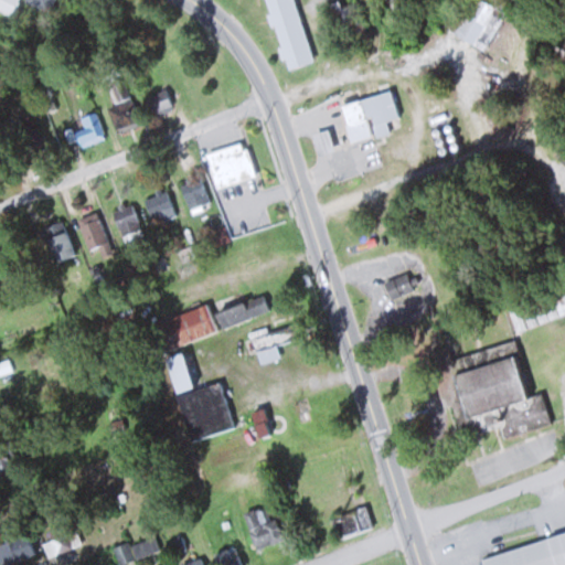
[(0,0),(0,8),(13,14),(19,0),(0,0)]
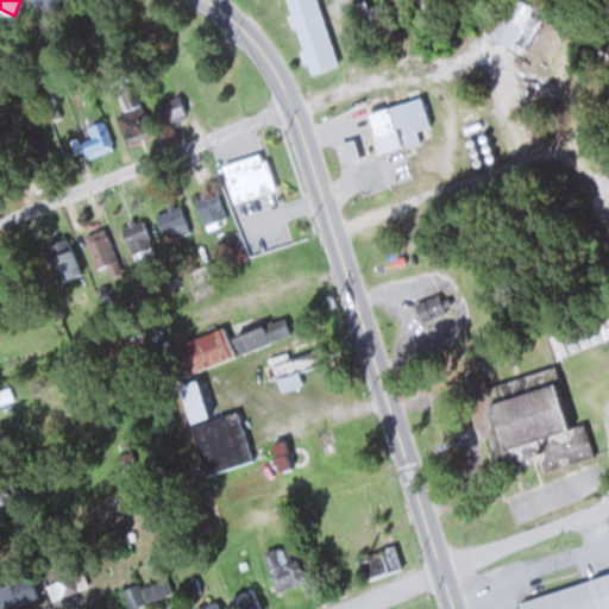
[(26,0),(52,12),(58,0),(26,0)]
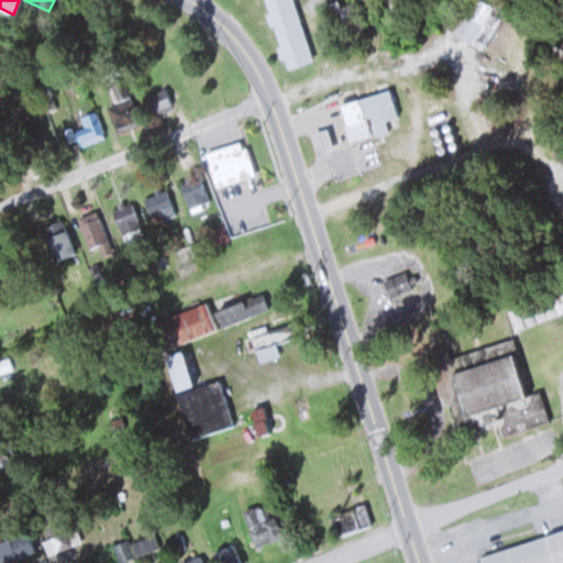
[(313,61),(293,0),(262,0),(285,69),(313,61)]
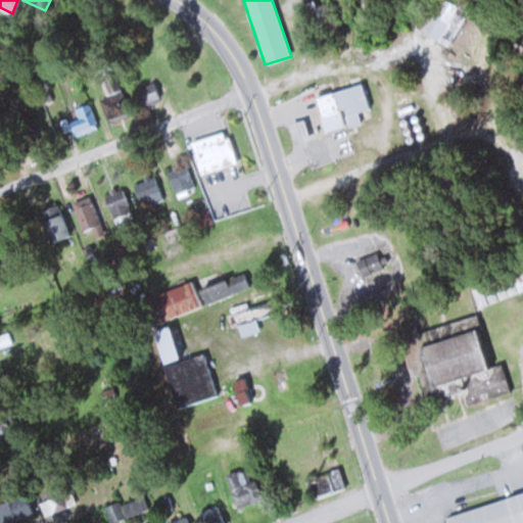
[(322,0),(312,2),(318,37),(336,34),(330,0),(322,0)]
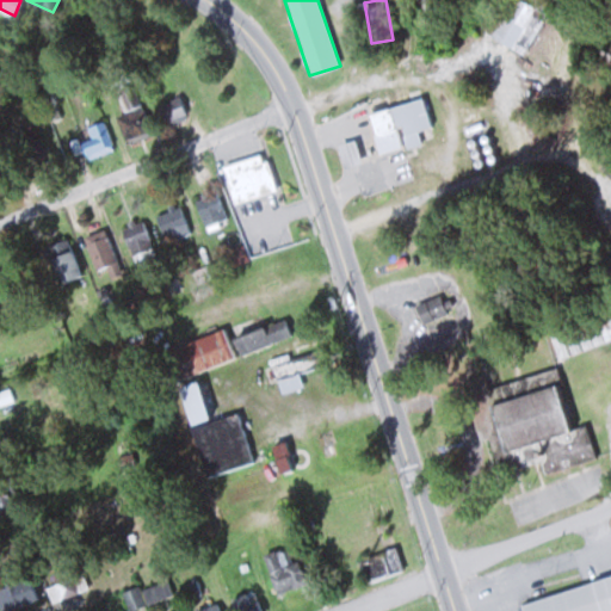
[(158,104),(166,127),(189,117),(180,94),(158,104)]
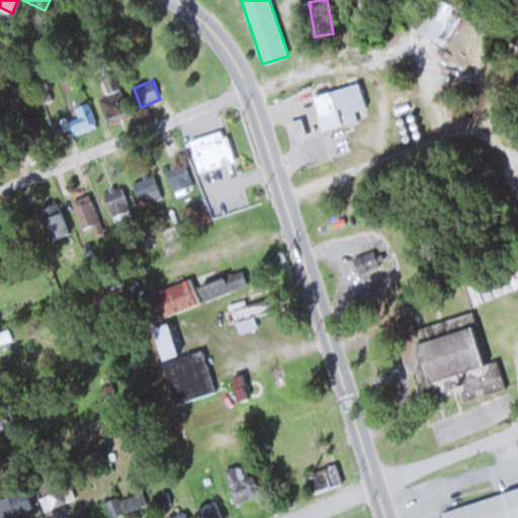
[(321,131),(357,121),(354,110),(366,107),(360,83),(312,95),(321,131)]
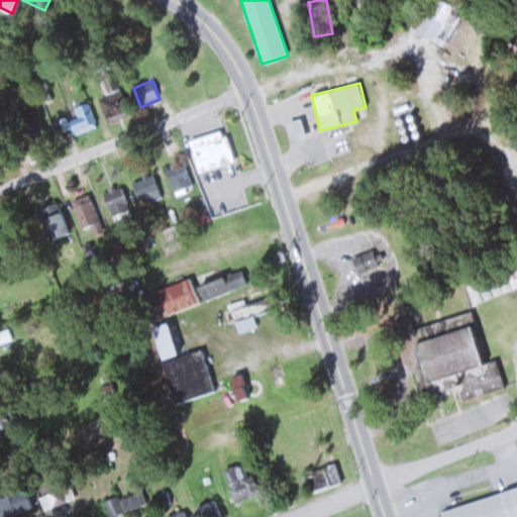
[(103,96),(109,119),(128,115),(122,92),(103,96)]
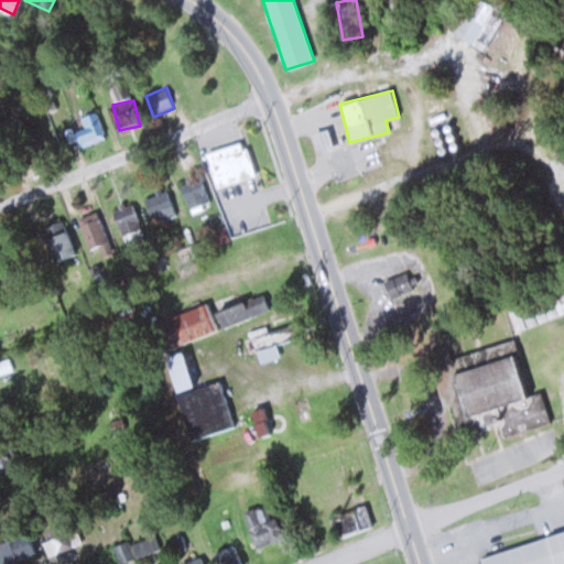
[(78,147),(107,137),(98,110),(80,116),(85,127),(73,130),(78,147)]
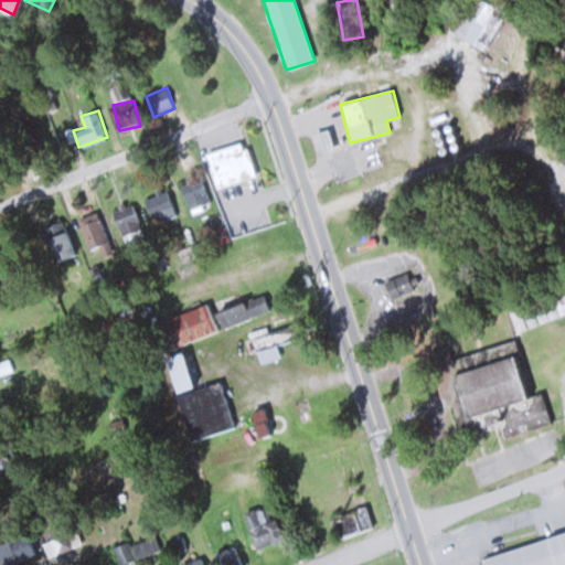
[(24,156),(44,148),(38,127),(17,134),(24,156)]
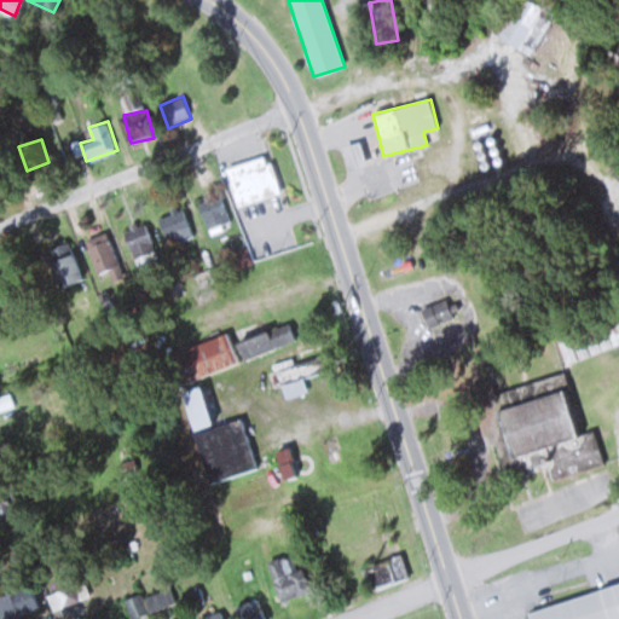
[(363,165),(357,143),(342,148),(348,168),(363,165)]
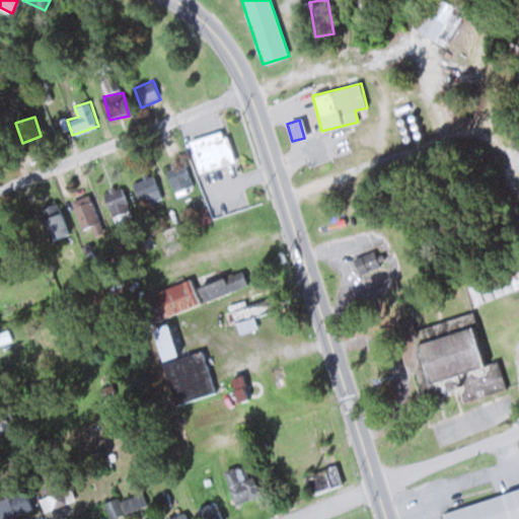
[(196,173),(233,162),(224,131),(187,142),(196,173)]
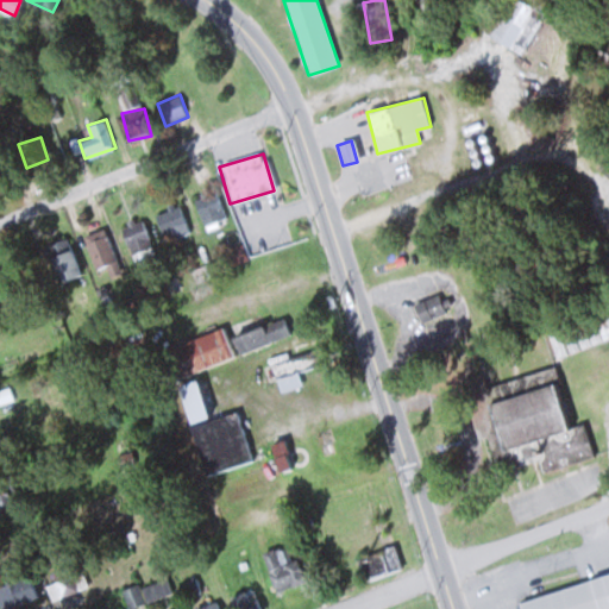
[(215,192),(194,200),(205,227),(226,219),(215,192)]
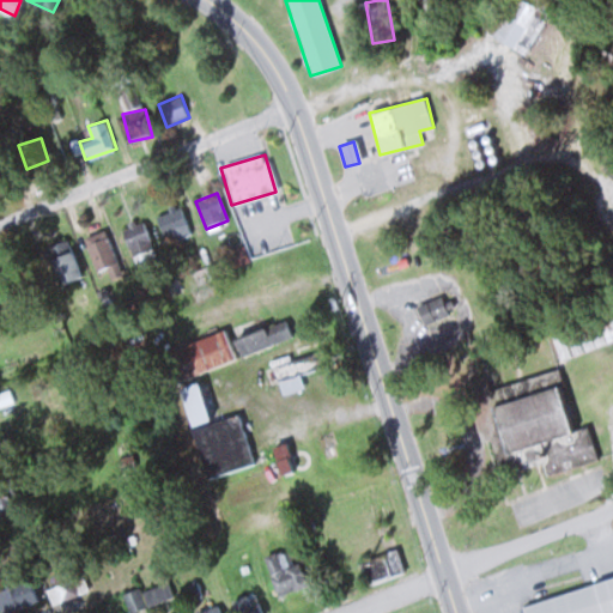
[(192,231),(180,206),(156,218),(168,243),(192,231)]
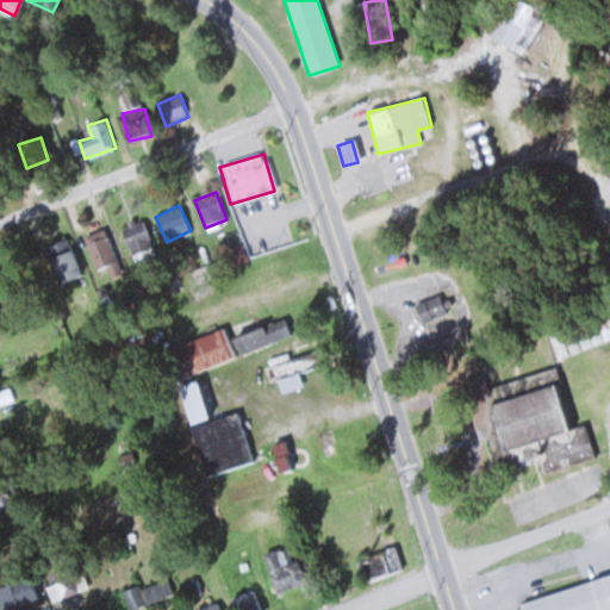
[(129,250),(151,242),(143,218),(120,226),(129,250)]
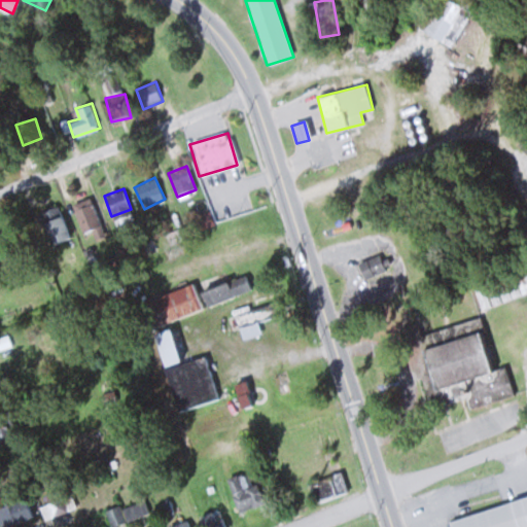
[(83,233),(102,224),(92,202),(73,210),(83,233)]
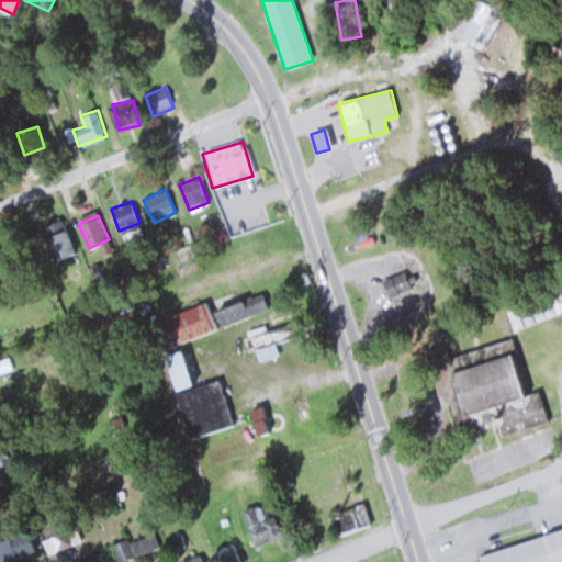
[(38,228),(53,261),(74,253),(59,218),(38,228)]
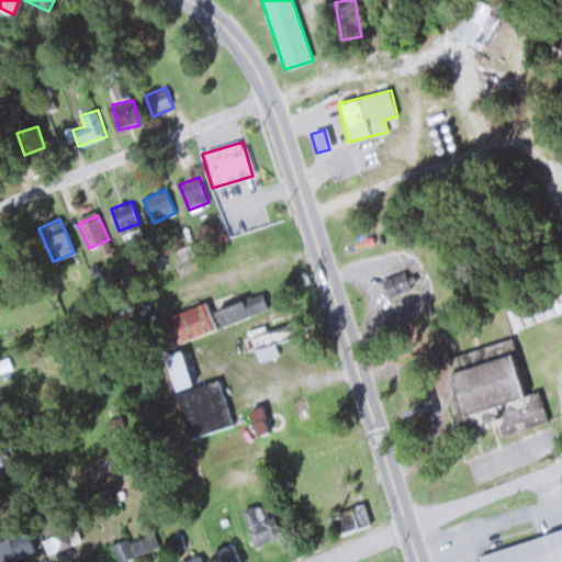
[(389,298),(411,288),(403,271),(381,281),(389,298)]
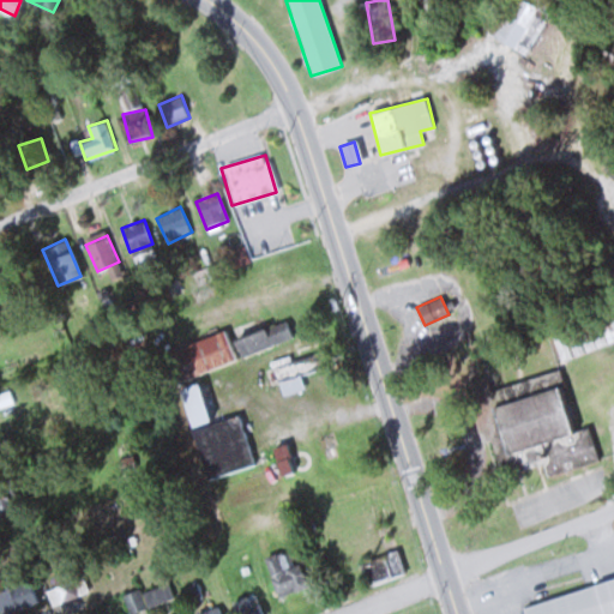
[(613,309),(552,330),(560,359),(613,341),(613,309)]
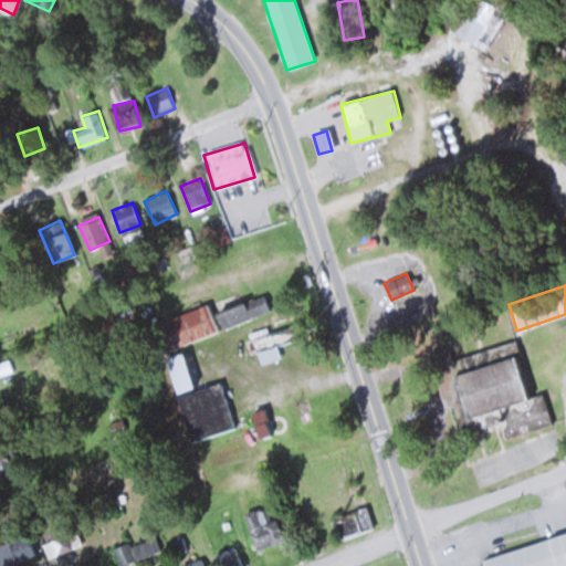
[(219,331),(208,304),(145,328),(156,356),(219,331)]
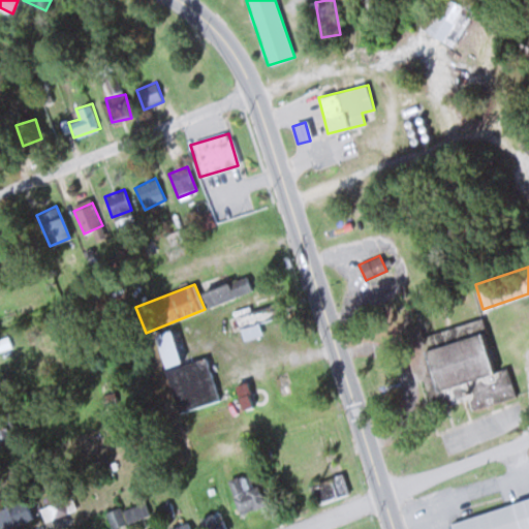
[(265,334),(256,312),(236,320),(244,342),(265,334)]
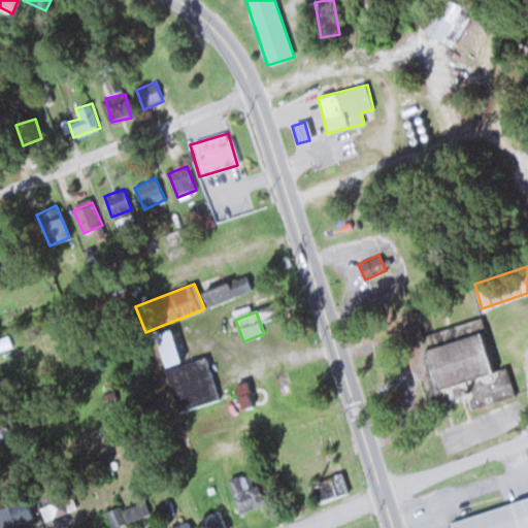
[(422,333),(420,324),(401,328),(415,381),(423,380),(429,405),(466,396),(469,409),(516,398),(508,366),(495,370),(482,319),(422,333)]
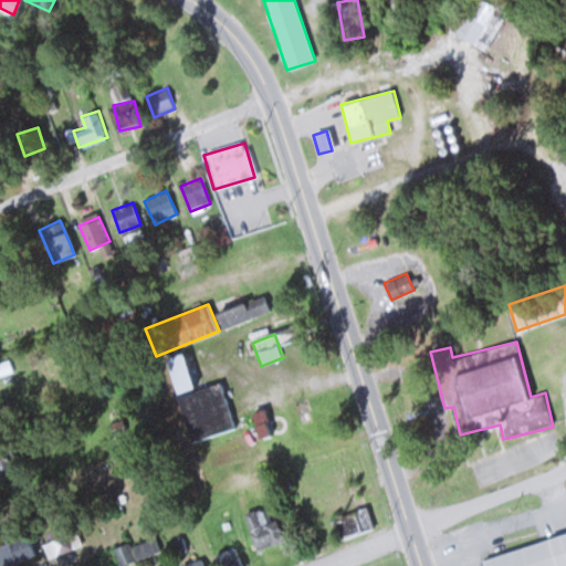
[(166,359),(177,392),(192,387),(181,354),(166,359)]
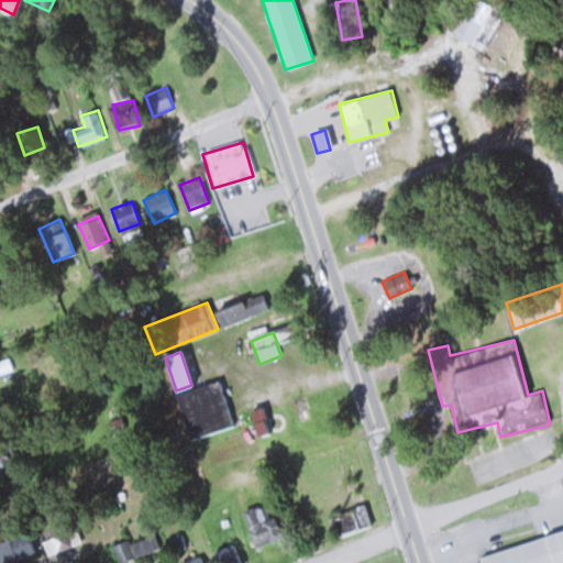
[(264,434),(258,410),(251,412),(256,435),(264,434)]
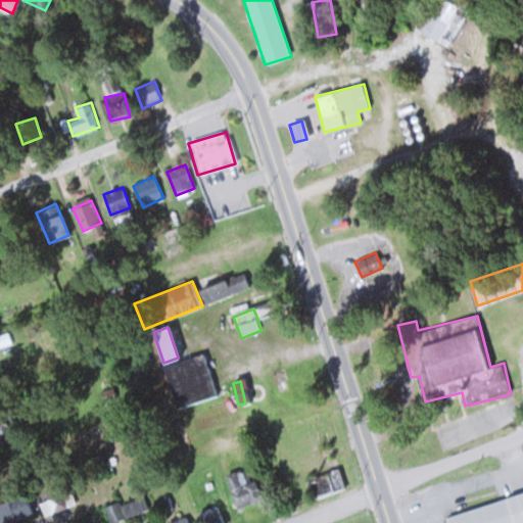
[(0,436),(14,433),(9,414),(0,416),(0,436)]
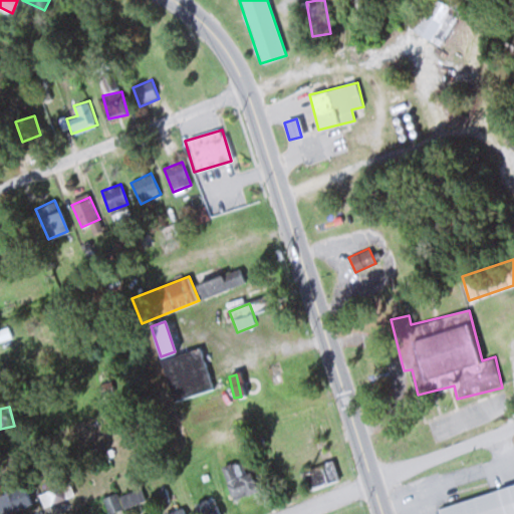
[(301,473),(307,491),(338,480),(331,462),(301,473)]
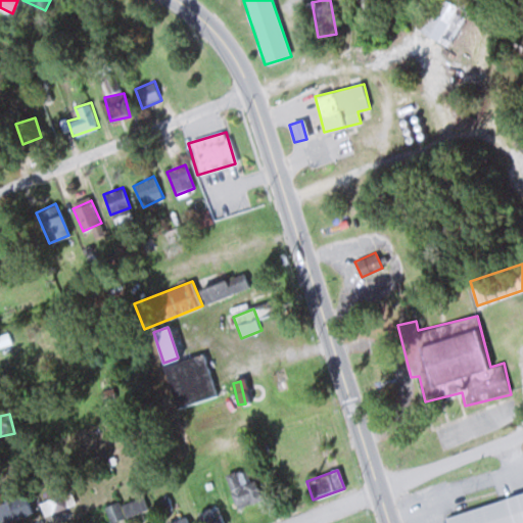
[(40,502),(45,516),(67,507),(62,492),(40,502)]
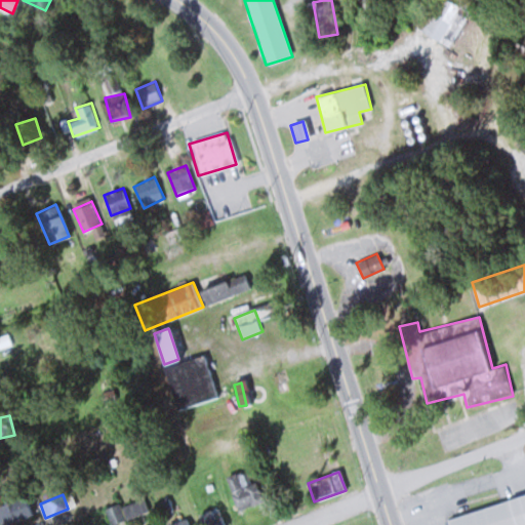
[(448,524),(524,524),(524,495),(447,518),(448,524)]
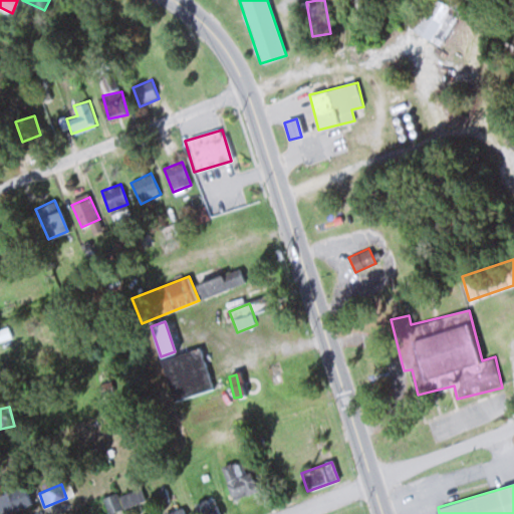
[(22,487),(0,492),(0,507),(2,513),(15,513),(14,510),(28,506),(22,487)]
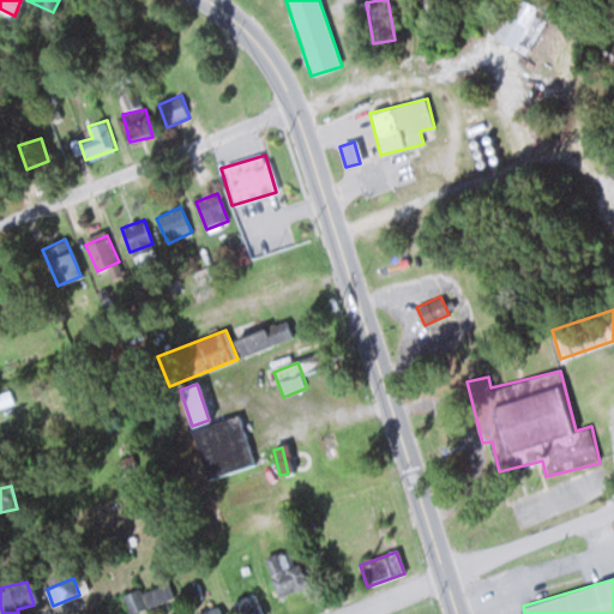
[(130,613),(174,601),(169,582),(124,594),(130,613)]
